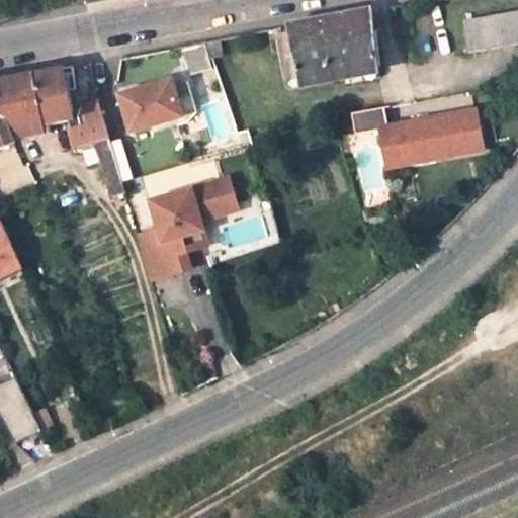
[(517,10),(464,20),(469,52),(517,42),(517,10)]
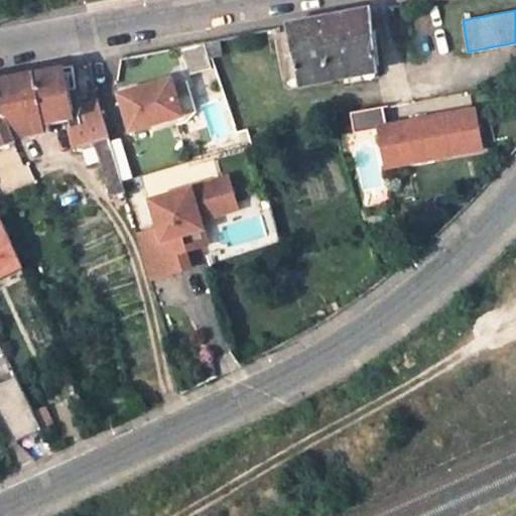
[(369,67),(370,76),(379,75),(371,11),(326,20),(284,27),(296,81),(369,67)]
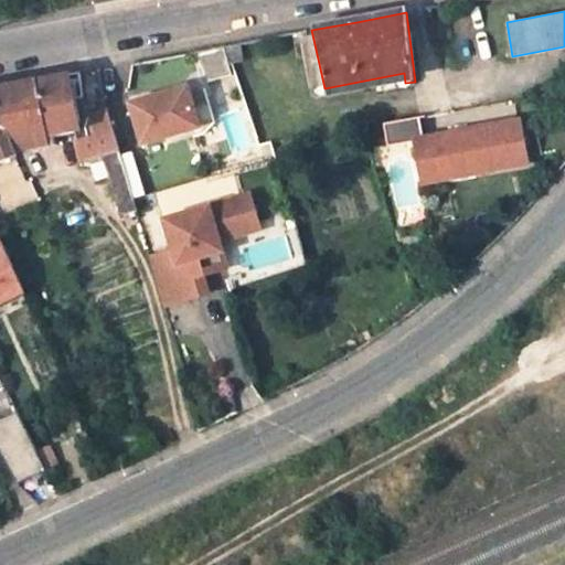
[(228,66),(242,63),(237,44),(224,46),(228,66)]
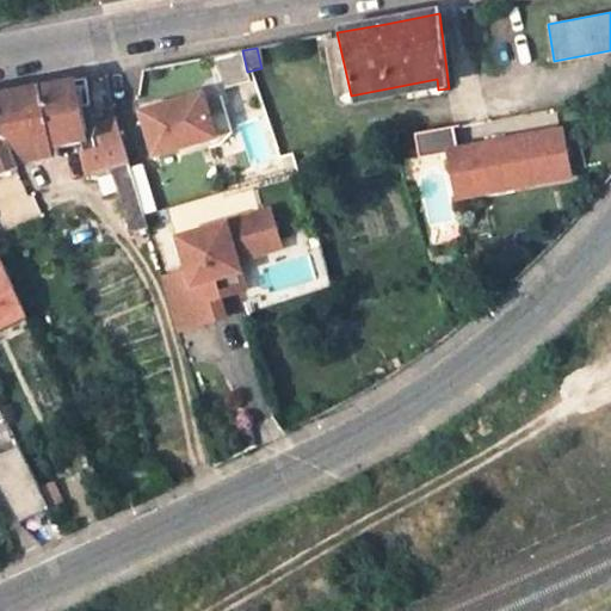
[(74,81),(57,85),(38,88),(50,149),(59,148),(78,146),(80,144),(72,92),(76,91),(74,81)]
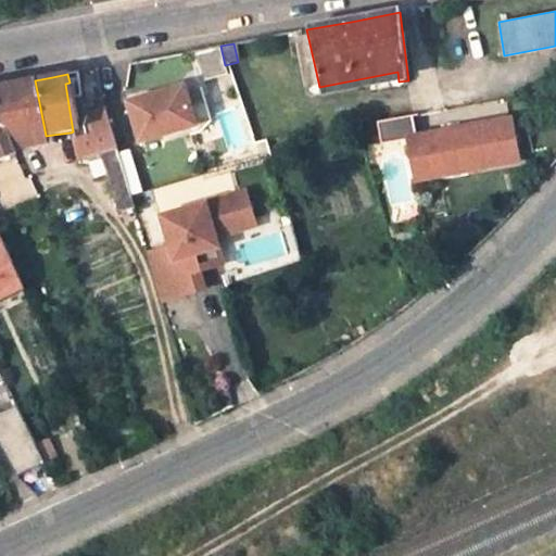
[(43,136),(46,136),(35,80),(8,85),(0,86),(0,128),(11,154),(14,152),(11,143),(43,136)]
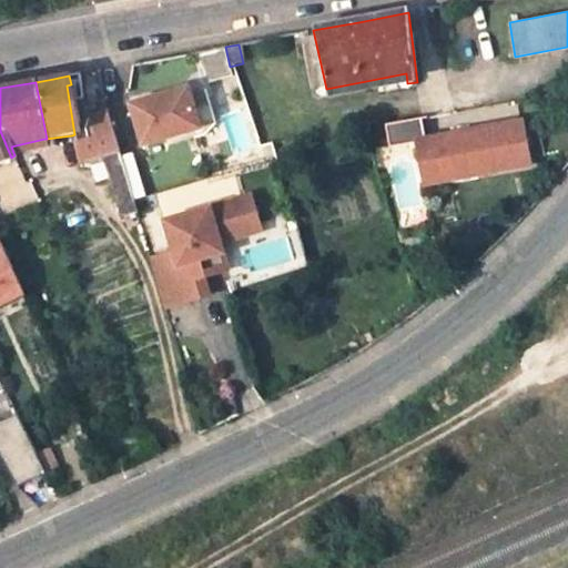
[(142,145),(199,130),(188,88),(130,104),(142,145)]
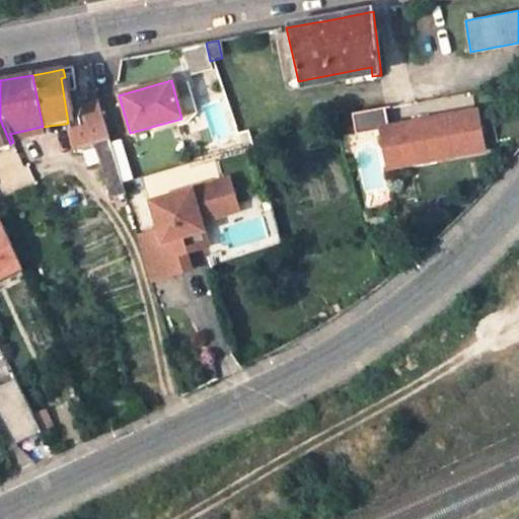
[(214,136),(237,130),(230,102),(206,108),(214,136)]
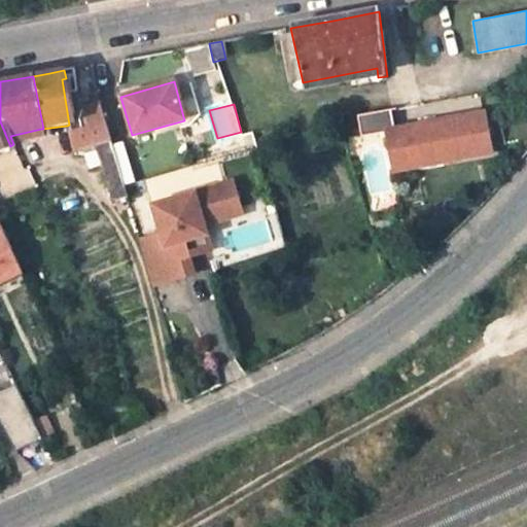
[(84,128),(75,130),(68,131),(73,151),(95,147),(108,144),(98,107),(81,109),(84,128)]
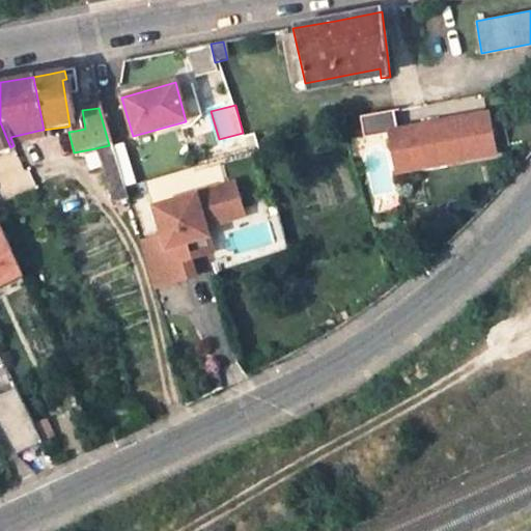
[(73,112),(76,131),(85,129),(82,110),(73,112)]
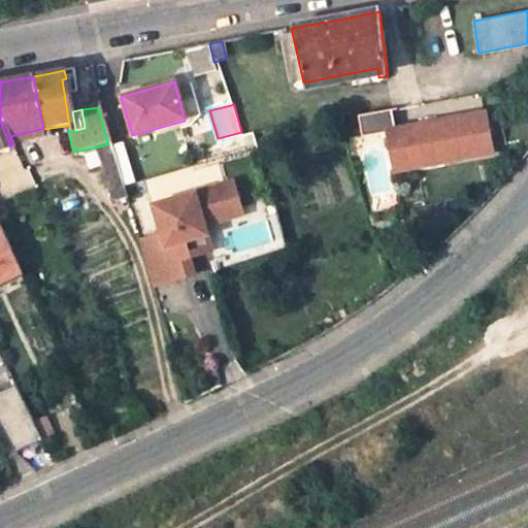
[(357,118),(361,138),(386,133),(393,132),(390,111),(357,118)]
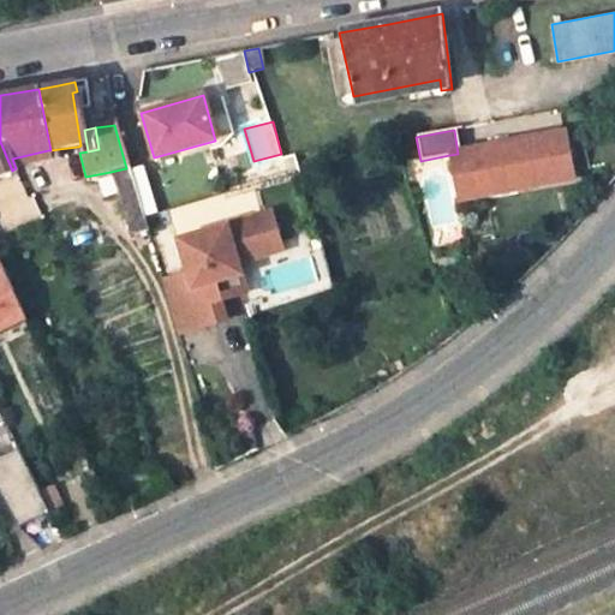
[(490,148),(465,153),(473,199),(572,181),(563,135),(497,147),(497,153),(491,154),(490,148)]
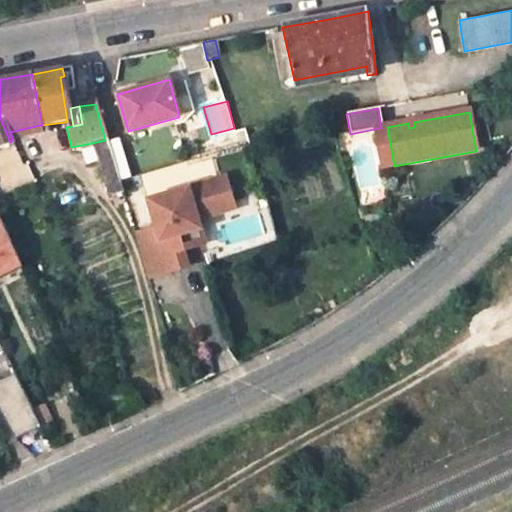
[(0,146),(10,142),(0,118),(0,146)]
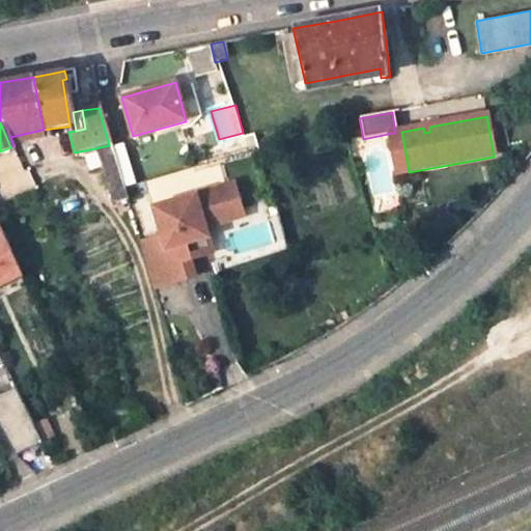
[(396,174),(409,172),(401,132),(395,133),(388,134),(396,174)]
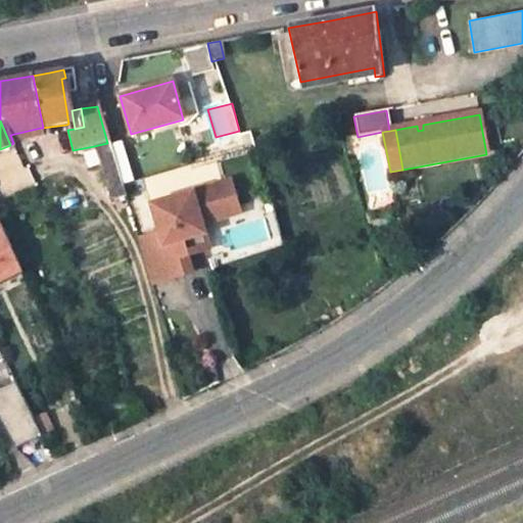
[(111,199),(124,196),(107,143),(94,146),(111,199)]
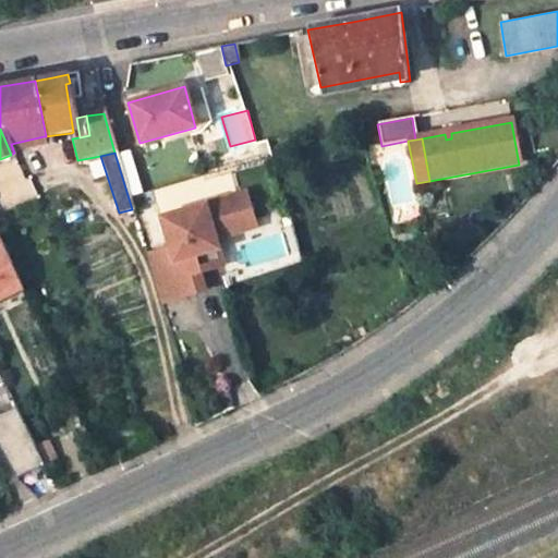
[(169,250),(146,256),(160,305),(203,292),(197,274),(190,276),(185,261),(217,251),(214,241),(231,235),(228,228),(252,220),(244,194),(160,219),(169,250)]
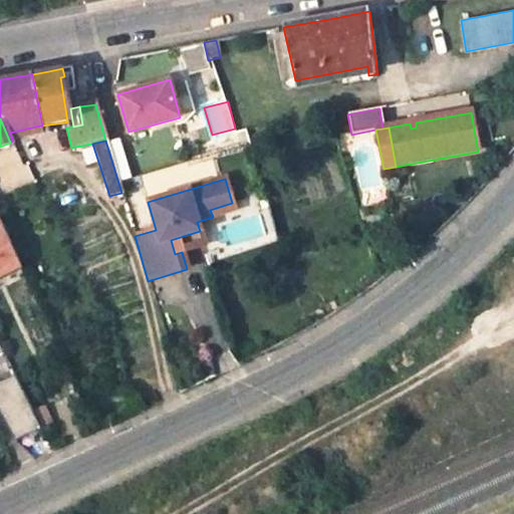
[(227,257),(281,241),(270,202),(216,218),(227,257)]
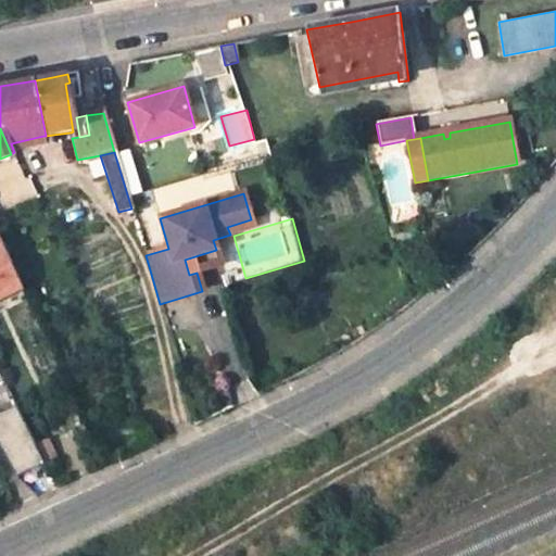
[(227,227),(230,235),(254,228),(251,219),(227,227)]
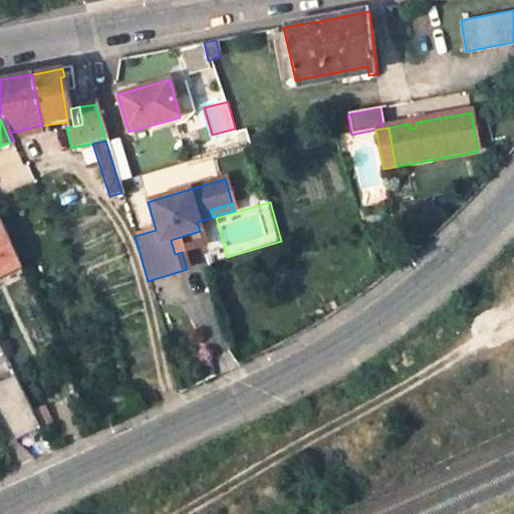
[(0,272),(18,263),(0,222),(0,272)]
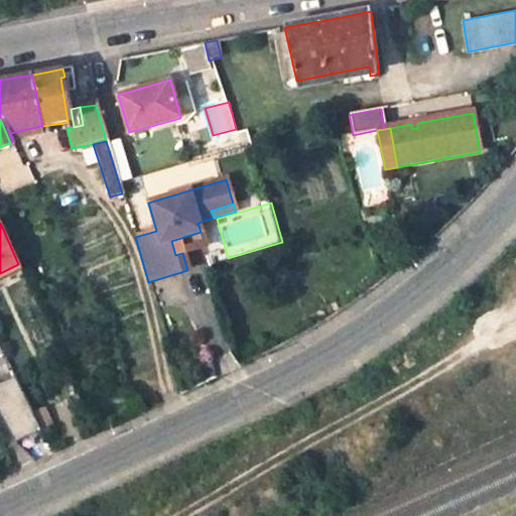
[(171,241),(175,255),(182,253),(205,246),(201,232),(171,241)]
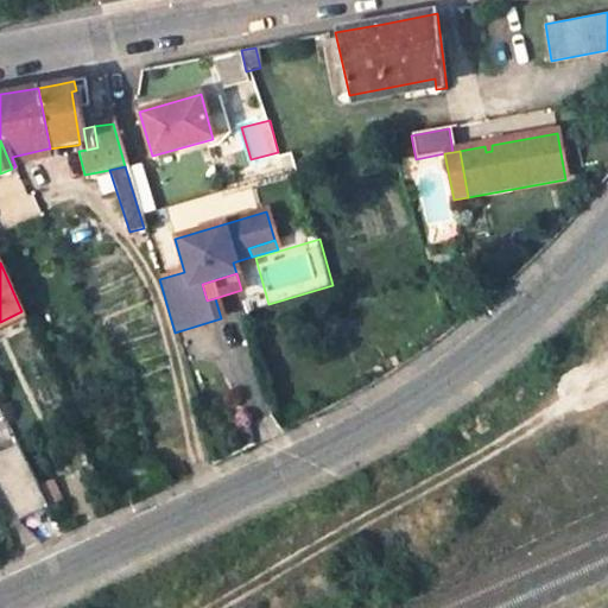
[(50,515),(36,485),(18,492),(32,524),(50,515)]
